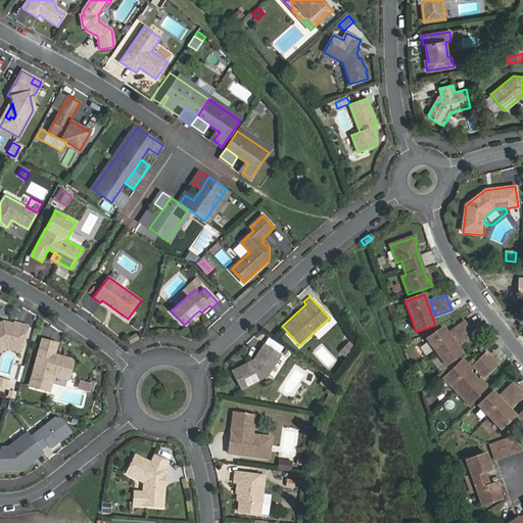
[(0,323),(0,347),(7,344),(5,341),(11,337),(14,342),(22,344),(28,326),(15,323),(14,325),(3,322),(0,323)]
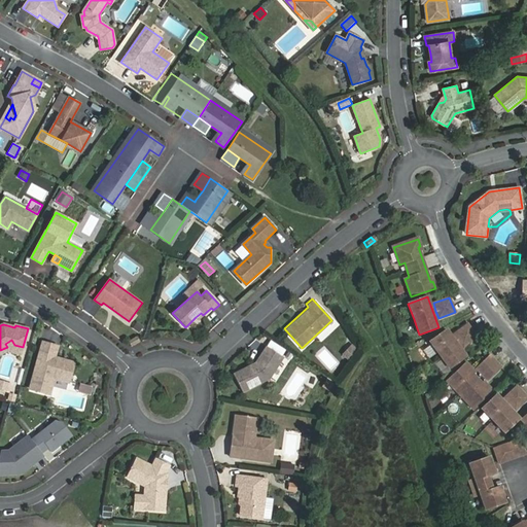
[(467,324),(454,335),(459,341),(463,347),(477,338),(467,324)]
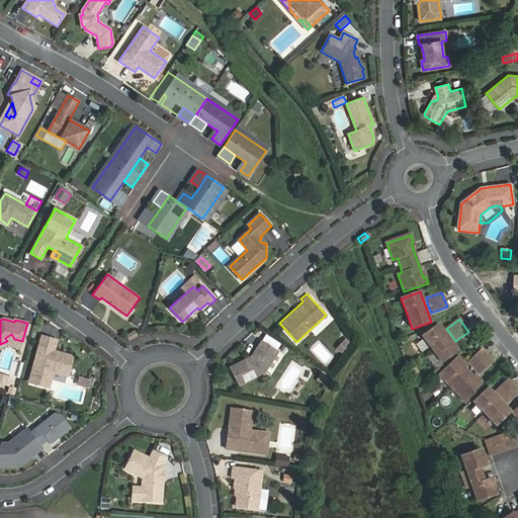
[(457,350),(438,324),(422,336),(441,362),(457,350)]
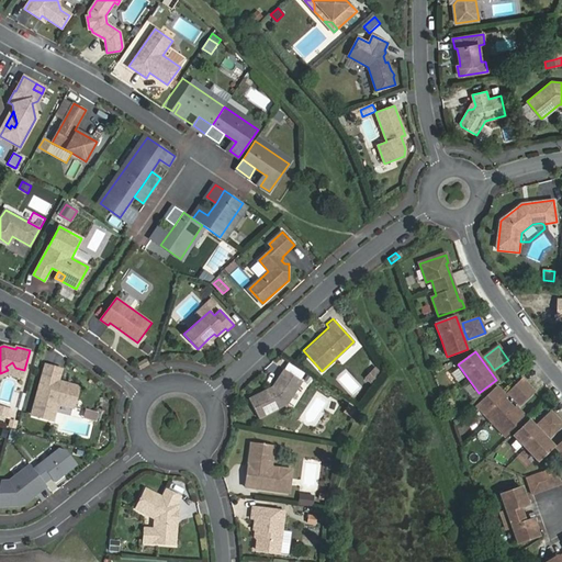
[(146,359),(137,364),(141,369),(149,363),(146,359)]
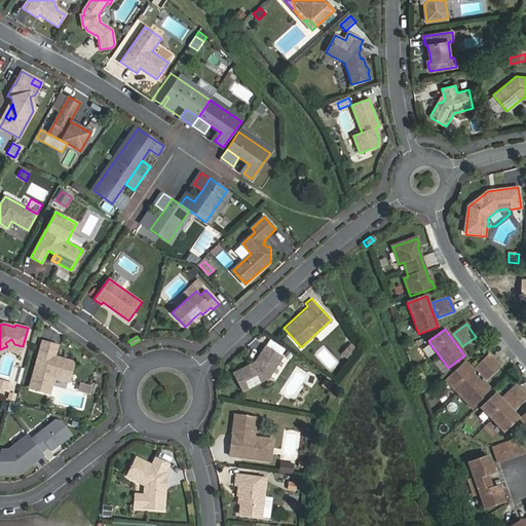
[(42,341),(30,388),(48,393),(53,377),(68,381),(74,363),(53,357),(57,345),(42,341)]
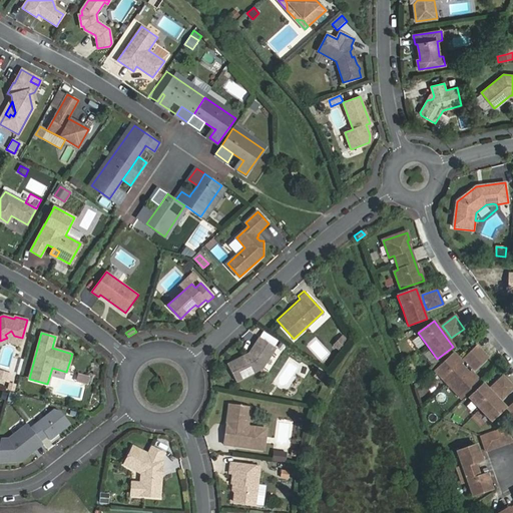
[(412,339),(418,348),(425,343),(419,335),(412,339)]
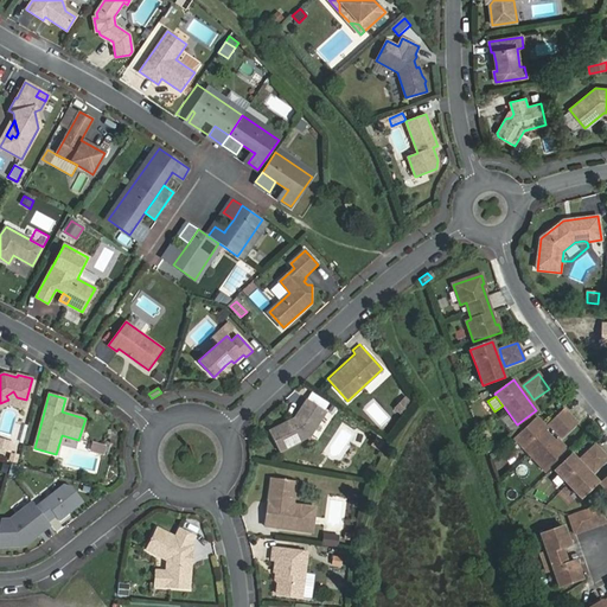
[(402,400),(395,407),(401,413),(408,404),(402,400)]
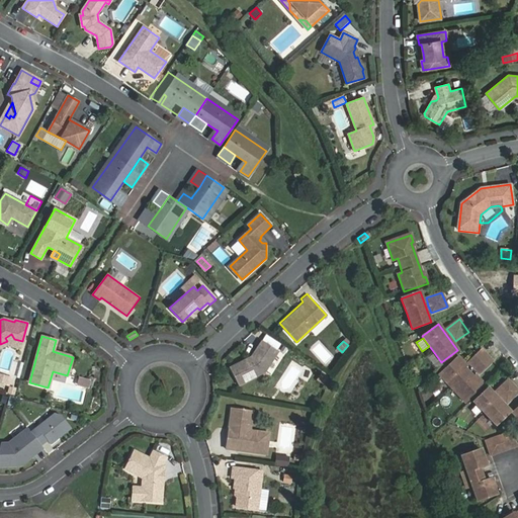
[(251,358),(229,369),(238,386),(264,372),(277,352),(262,342),(251,358)]
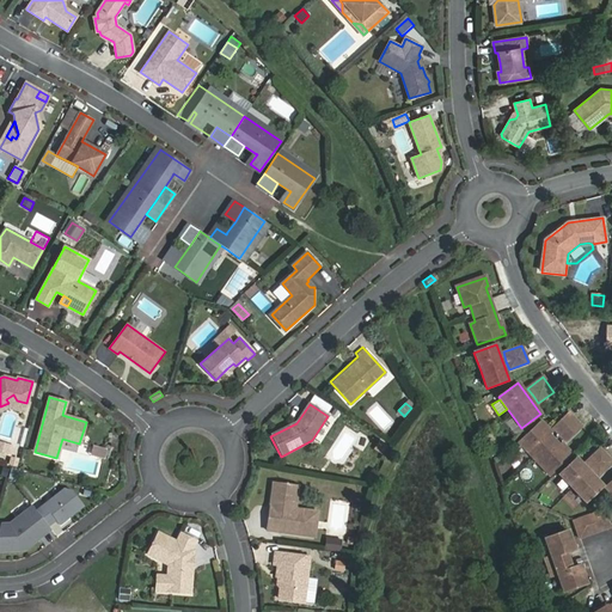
[(568,412),(552,428),(558,434),(564,441),(581,426),(568,412)]
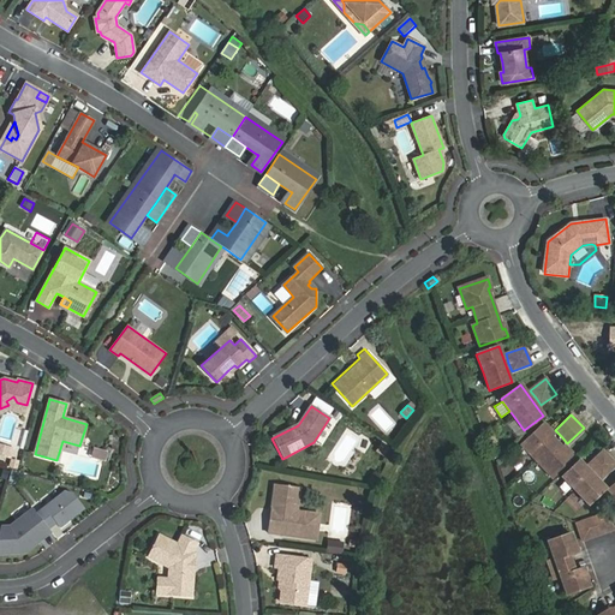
[(543,423),(520,443),(536,460),(551,477),(573,455),(566,448),(565,451),(548,433),(549,430),(543,423)]
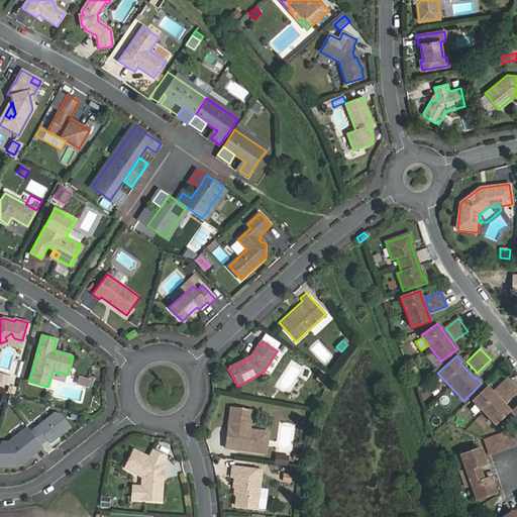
[(327,378),(321,373),(316,380),(323,384),(327,378)]
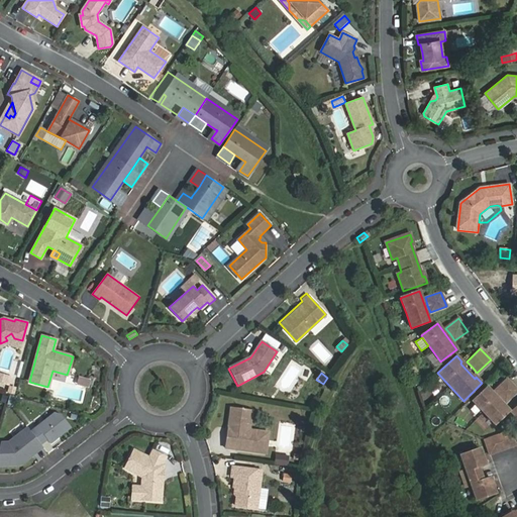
[(90,381),(83,379),(81,386),(88,388),(90,381)]
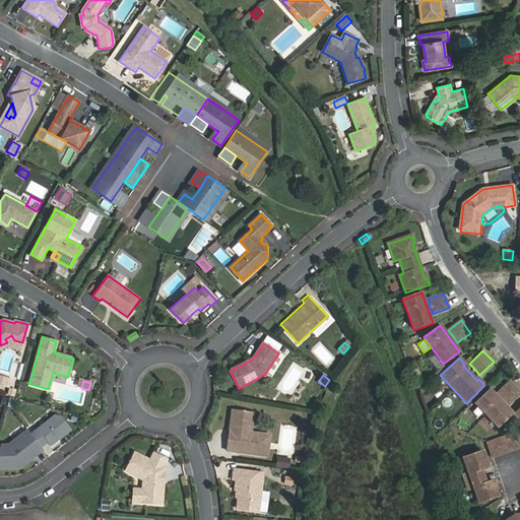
[(509,381),(497,392),(502,398),(507,404),(519,393),(509,381)]
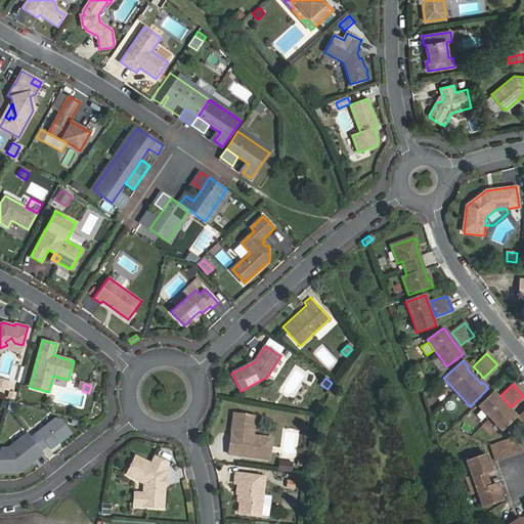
[(492,392),(477,405),(488,418),(499,429),(514,416),(492,392)]
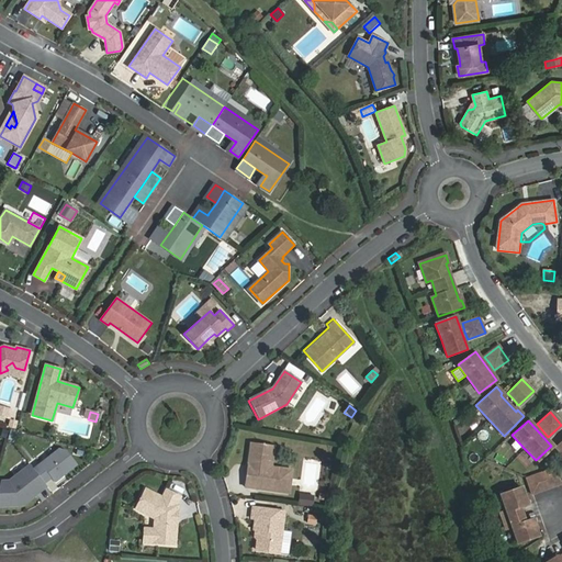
[(274,446),(251,444),(248,465),(253,465),(251,471),(247,471),(245,487),(281,492),(284,469),(271,467),(274,446)]
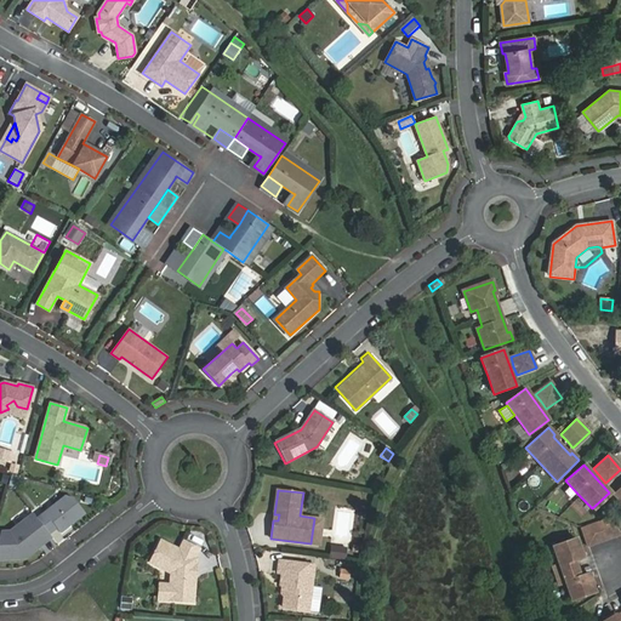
[(36,519),(49,534),(56,528),(60,533),(85,513),(72,497),(66,496),(36,519)]
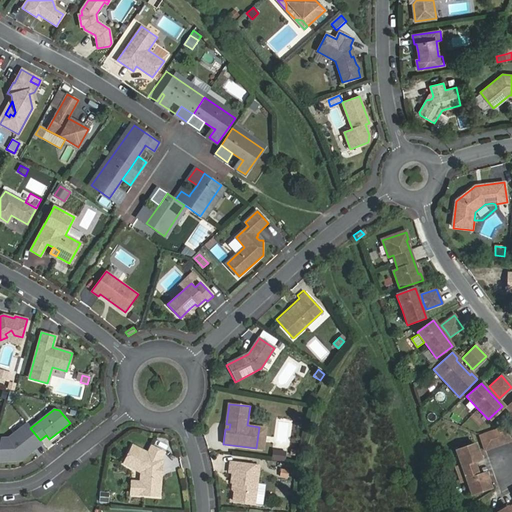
[(14,434),(14,438),(2,438),(0,445),(0,461),(16,463),(21,458),(24,457),(32,451),(30,448),(40,440),(30,428),(27,423),(14,434)]
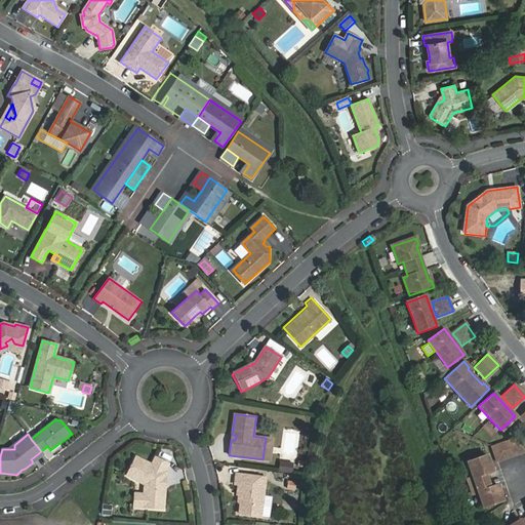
[(273,439),(266,438),(263,459),(270,460),(273,439)]
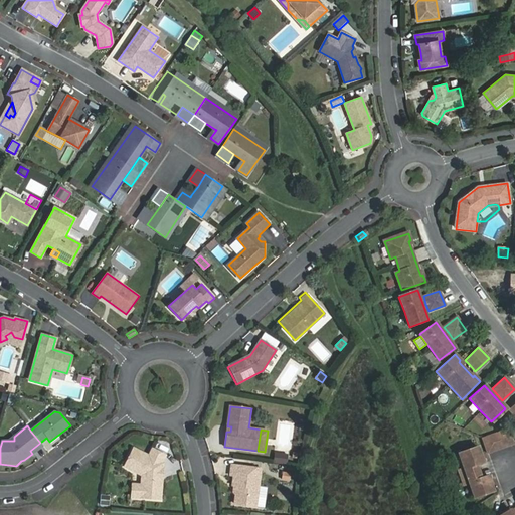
[(501,433),(481,439),(485,453),(512,445),(501,433)]
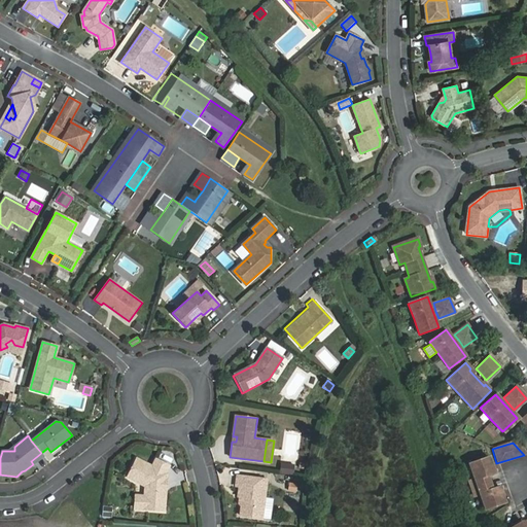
[(31,461),(33,464),(43,456),(41,453),(31,461)]
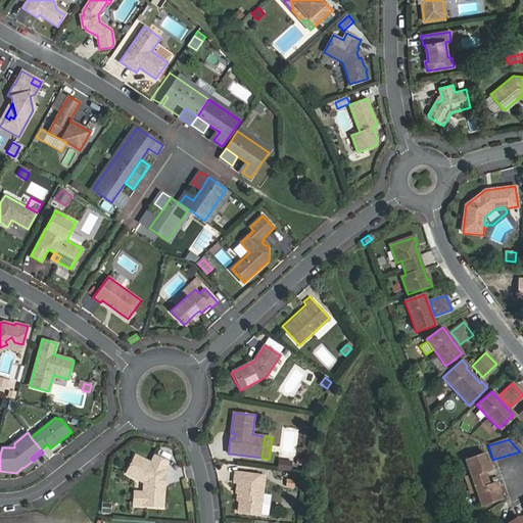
[(482,454),(463,461),(468,476),(464,477),(469,492),(472,490),(477,506),(496,500),(492,484),(486,486),(481,471),(487,469),(482,454)]
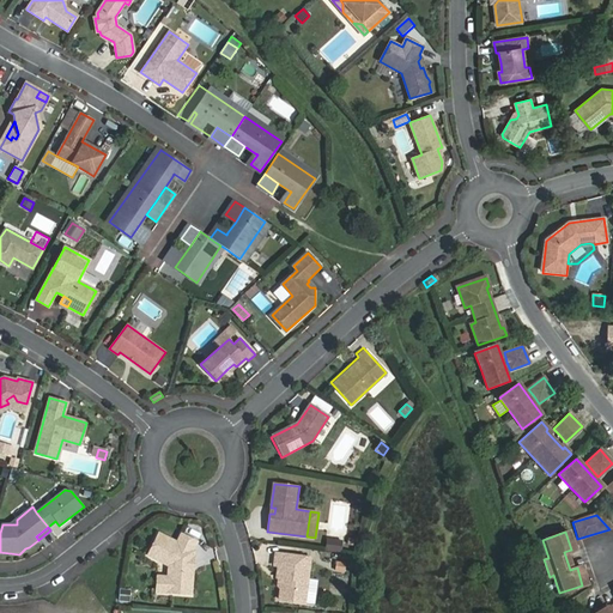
[(168,577),(167,592),(190,594),(192,570),(189,566),(189,560),(193,557),(194,551),(192,550),(196,541),(181,534),(176,542),(158,533),(147,554),(169,565),(168,577)]
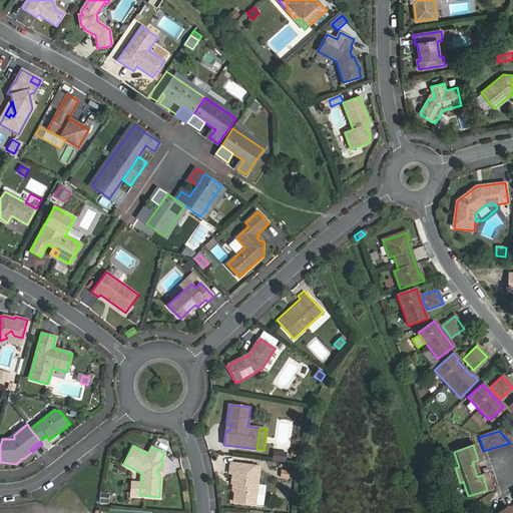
[(287,453),(274,451),(273,461),(285,463),(287,453)]
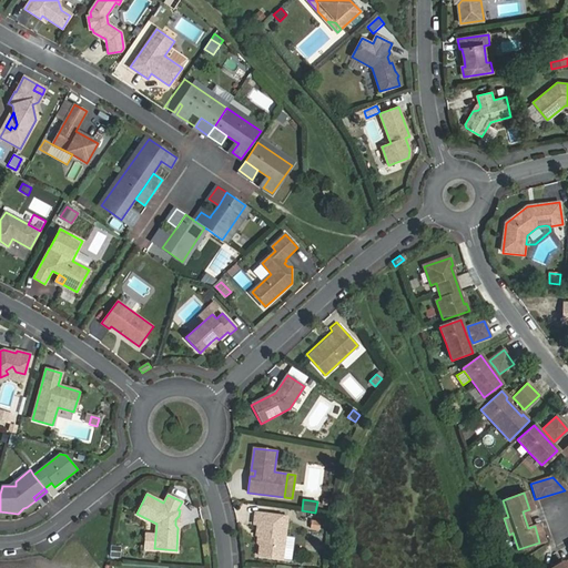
[(287,517),(256,513),(254,524),(259,525),(256,535),(259,535),(265,536),(265,540),(261,543),(259,556),(282,558),(287,517)]
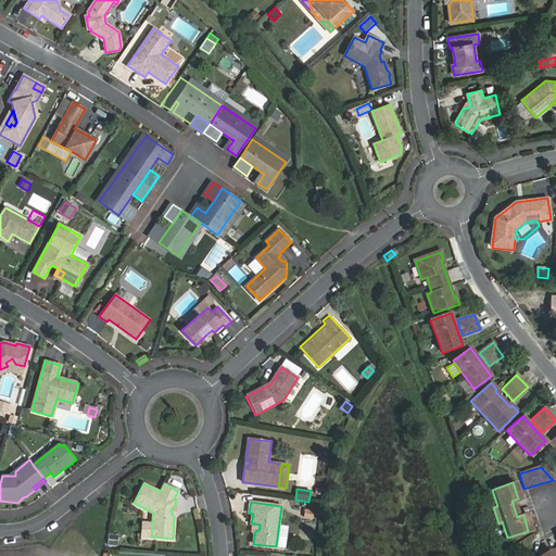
[(142,536),(151,536),(152,523),(142,522),(142,536)]
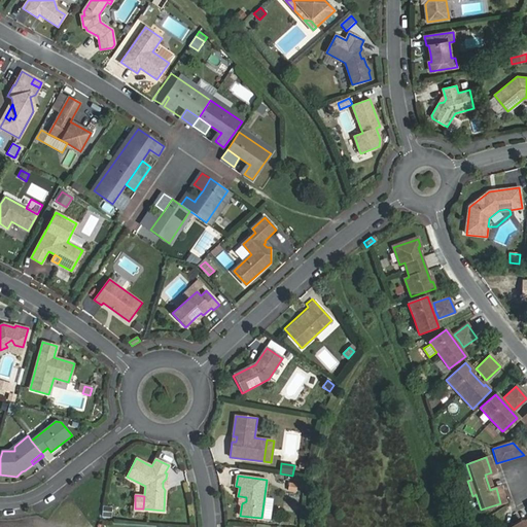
[(104,506),(102,517),(109,518),(111,507),(104,506)]
